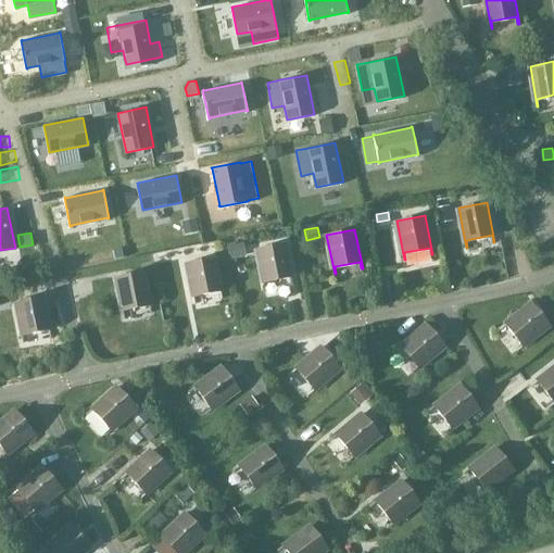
[(242,241),(231,244),(231,246),(234,258),(246,255),(242,242),(242,241)]
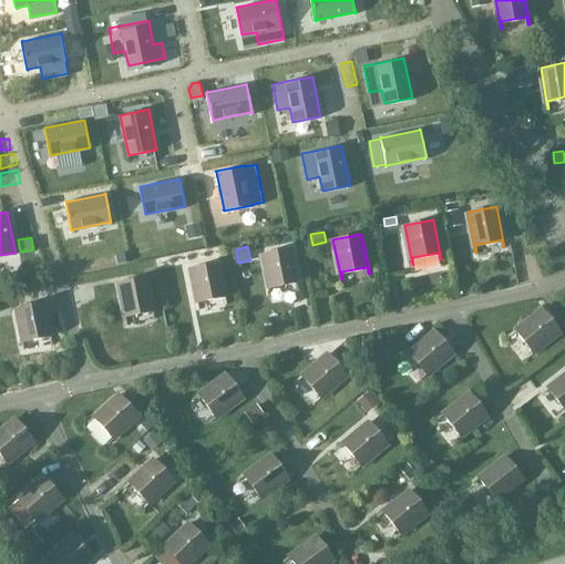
[(271,294),(269,286),(296,280),(297,288),(299,288),(290,248),(262,254),(270,294),(271,294)]
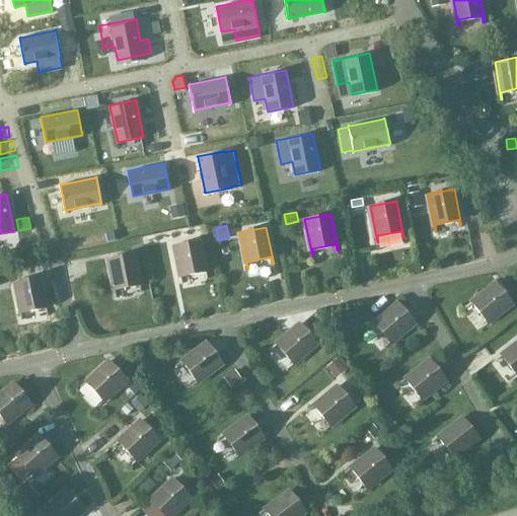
[(182,282),(181,275),(205,270),(207,277),(208,277),(201,240),(174,245),(181,282),(182,282)]
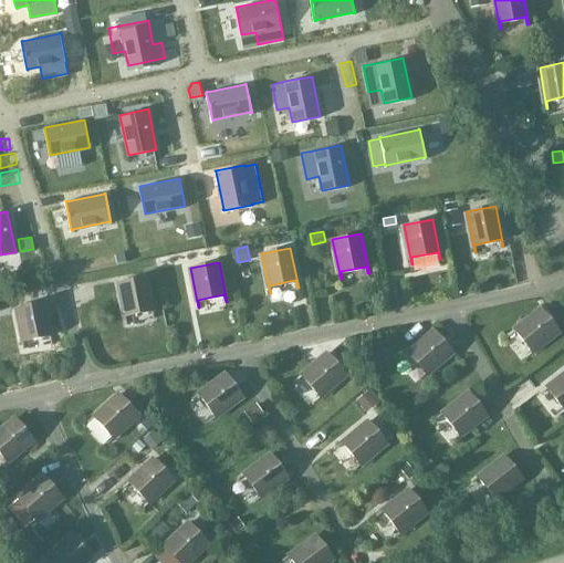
[(127,322),(126,314),(152,310),(154,316),(155,316),(147,277),(118,282),(126,322),(127,322)]
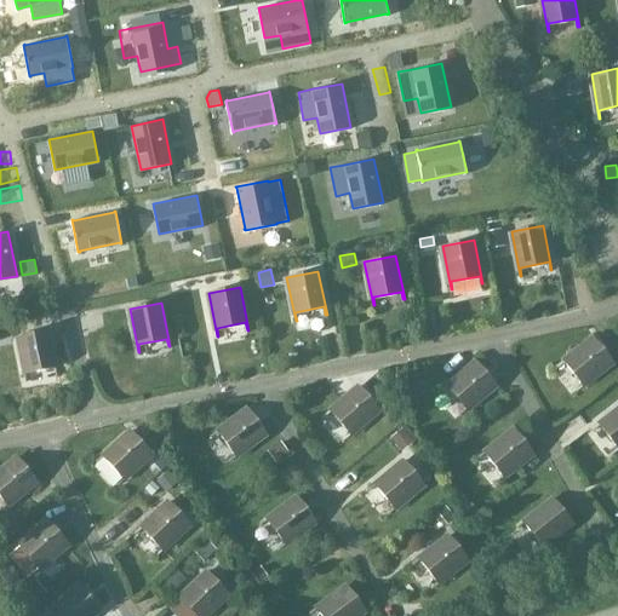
[(28,379),(27,370),(55,366),(57,374),(58,373),(50,329),(18,335),(27,379),(28,379)]
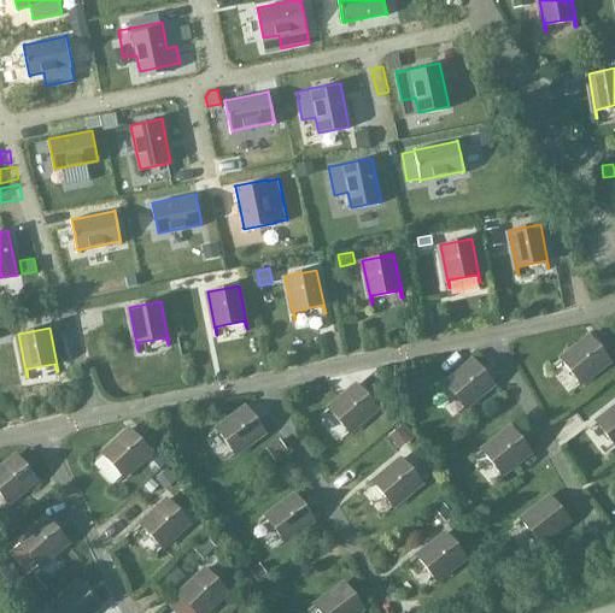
[(556,363),(562,358),(580,381),(574,385),(574,387),(610,359),(590,335),(555,361),(556,363)]
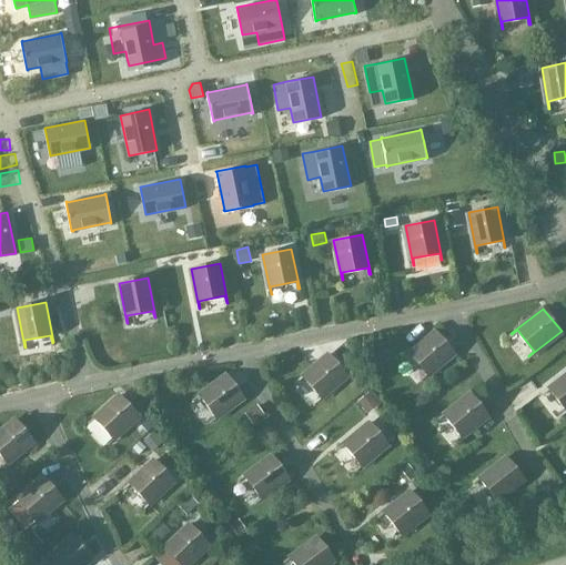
[(405,357),(411,353),(428,373),(422,377),(423,379),(454,352),(435,330),(404,356),(405,357)]
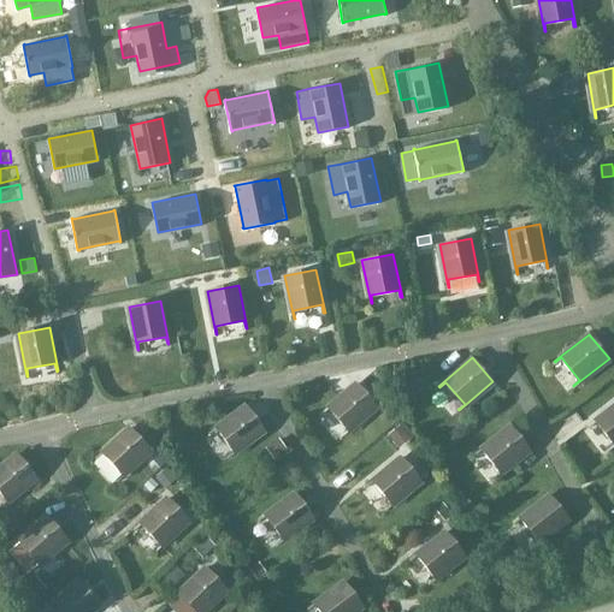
[(324,413),(330,406),(348,428),(342,434),(343,435),(377,406),(356,382),(323,411),(324,413)]
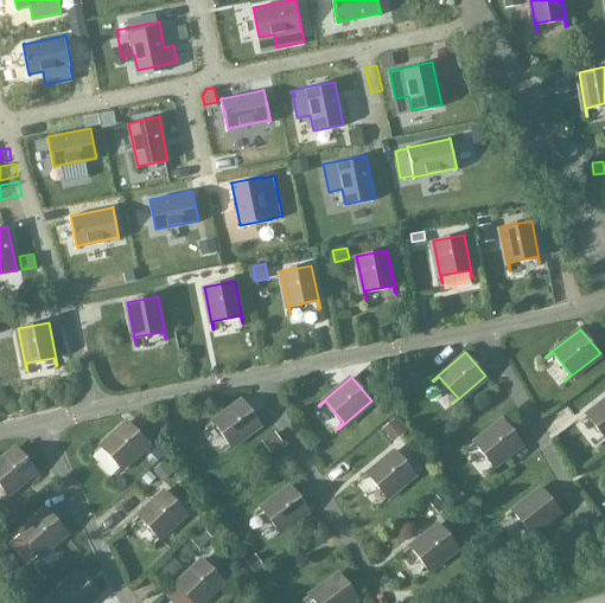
[(208,425),(215,421),(231,443),(224,449),(225,450),(261,423),(242,398),(207,424),(208,425)]
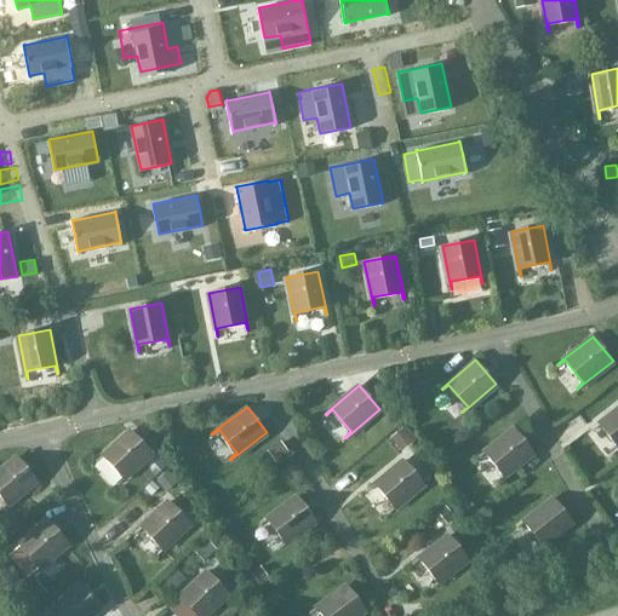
[(594,429),(601,422),(617,442),(617,448),(612,452),(613,453),(617,448),(617,408),(594,427),(594,429)]
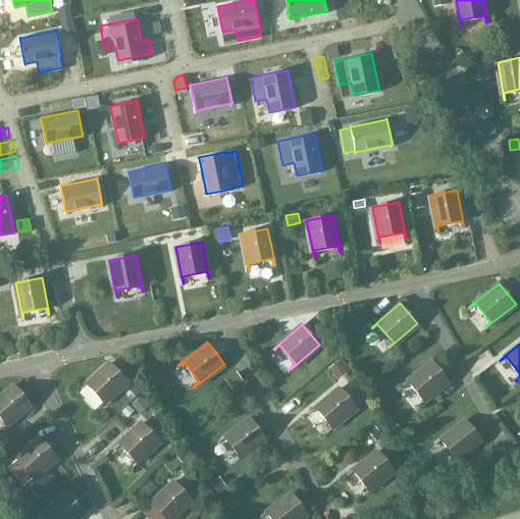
[(403,384),(409,380),(424,399),(418,404),(419,405),(449,381),(432,360),(403,383),(403,384)]
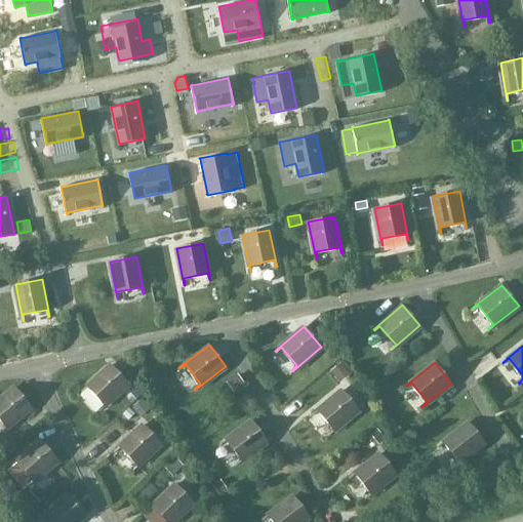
[(83,390),(88,386),(105,403),(99,408),(101,409),(128,384),(111,364),(82,389),(83,390)]
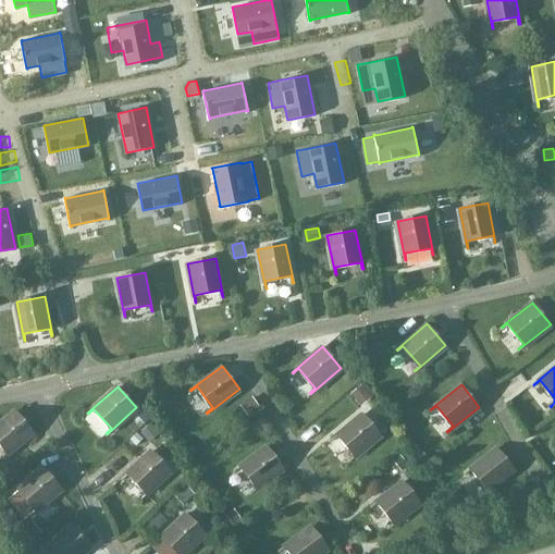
[(253,396),(244,402),(250,411),(259,405),(253,396)]
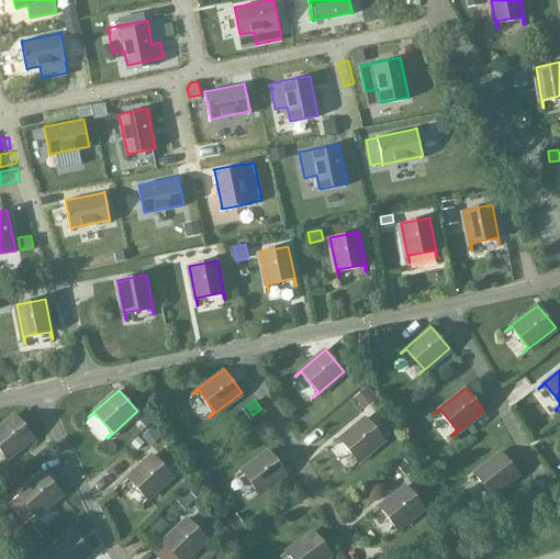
[(148,410),(141,417),(147,424),(155,417),(148,410)]
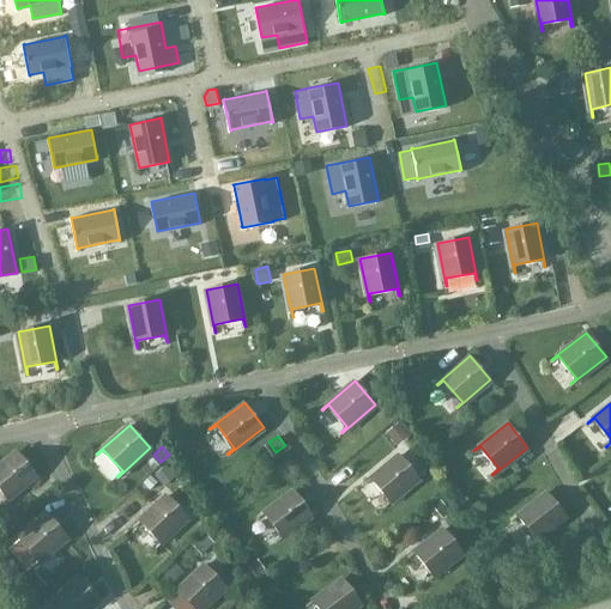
[(0,486),(8,497),(2,501),(2,503),(37,474),(17,450),(0,463),(0,486)]
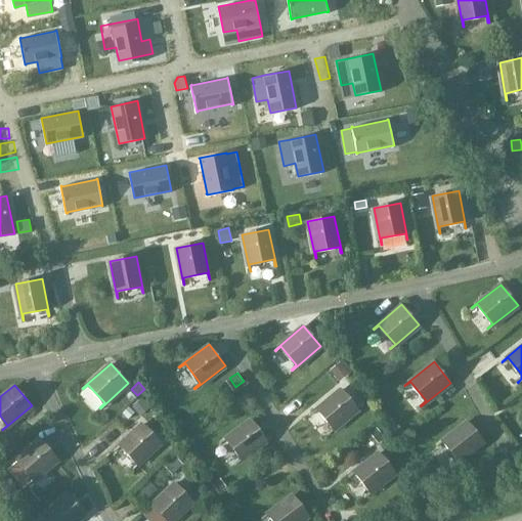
[(312,414),(317,408),(334,428),(328,432),(329,433),(358,408),(341,388),(311,413),(312,414)]
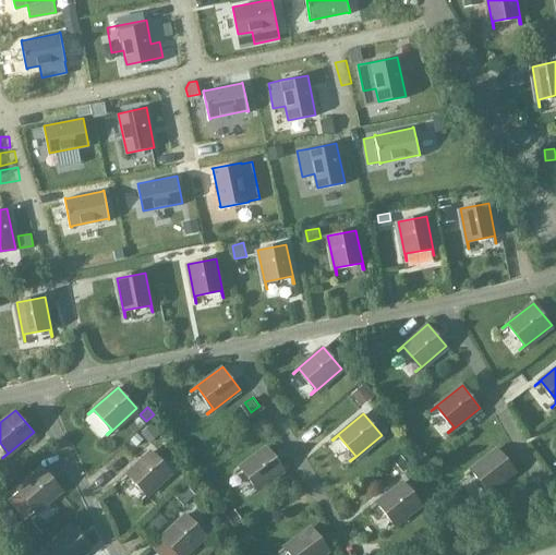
[(236,471),(241,467),(257,487),(251,492),(252,493),(285,469),(267,446),(234,470),(236,471)]
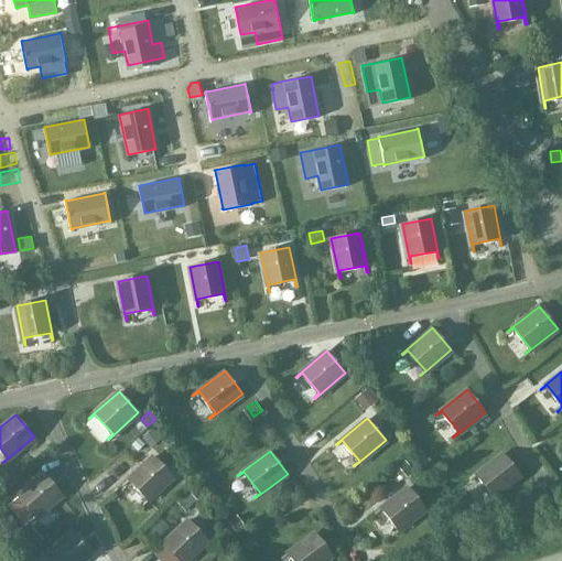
[(472,479),(477,474),(494,495),(488,499),(488,500),(521,475),(503,453),(471,478),(472,479)]
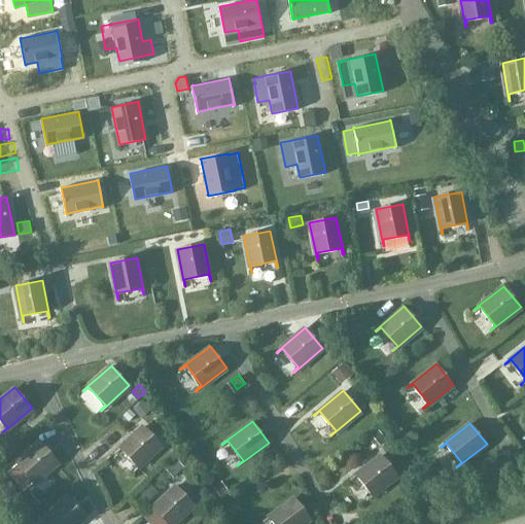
[(116,452),(121,447),(138,465),(133,470),(134,472),(162,446),(144,425),(115,451),(116,452)]
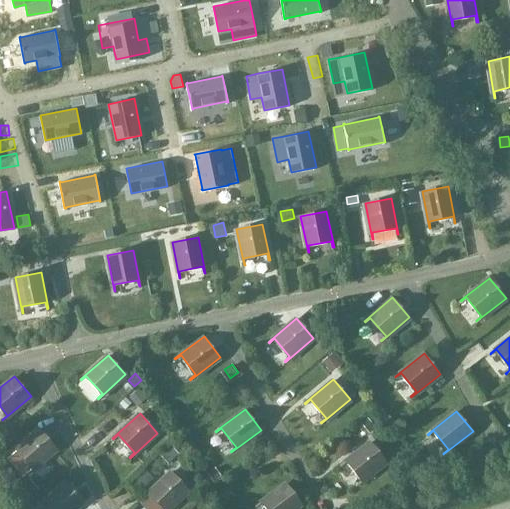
[(368,416),(362,421),(370,431),(376,426),(368,416)]
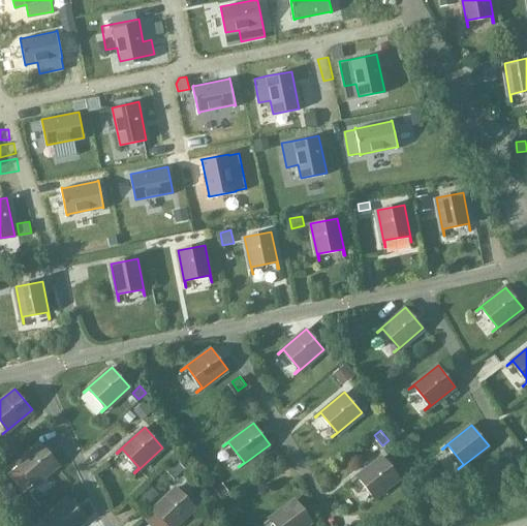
[(12,468),(18,464),(34,483),(29,488),(29,489),(59,464),(41,443),(11,467),(12,468)]
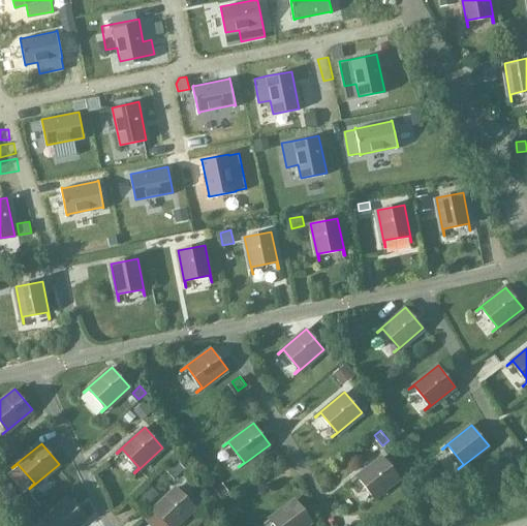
[(353,481),(359,475),(374,495),(369,500),(399,476),(382,456),(352,480),(353,481)]
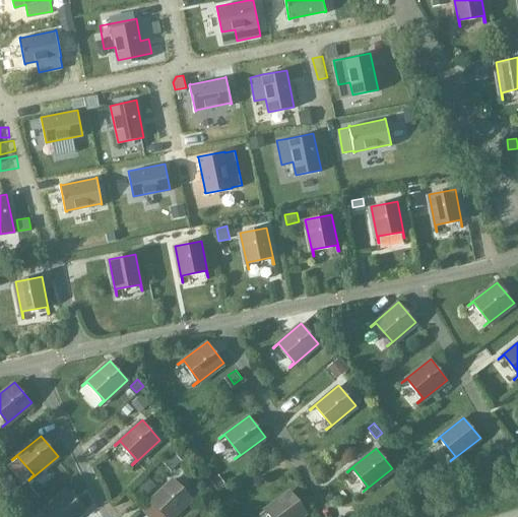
[(172,468),(181,459),(174,451),(164,460),(172,468)]
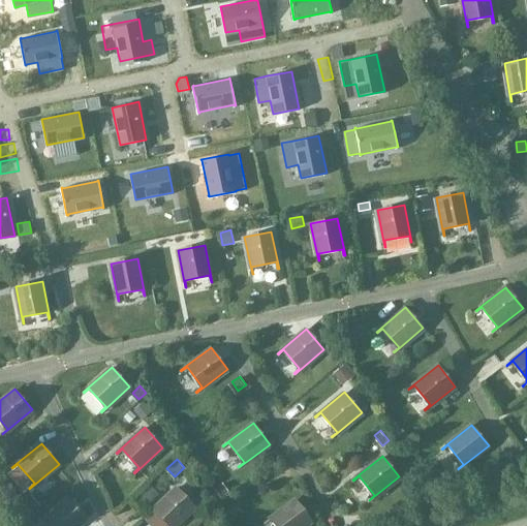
[(499,463),(489,467),(491,474),(502,470),(499,463)]
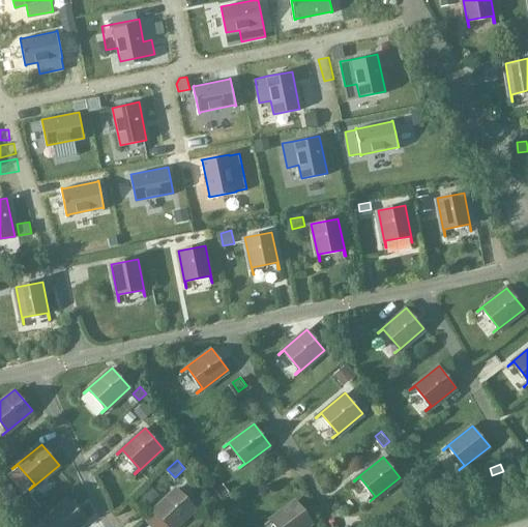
[(149,515),(154,509),(170,526),(174,526),(196,507),(177,488),(149,514),(149,515)]
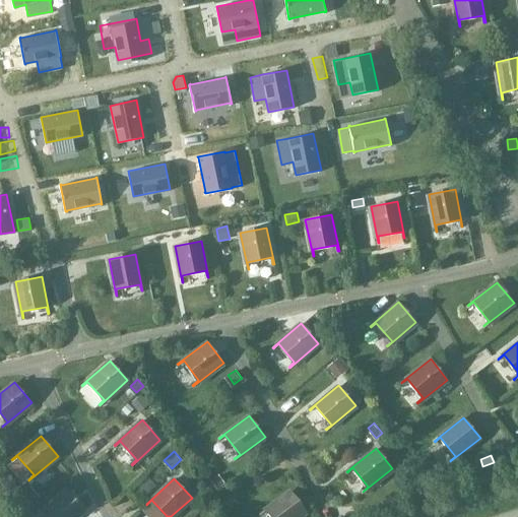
[(31,486),(22,494),(30,502),(39,495),(31,486)]
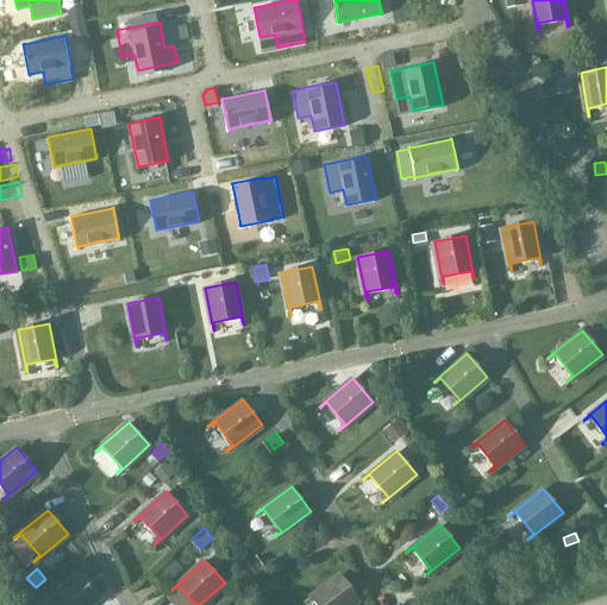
[(45,603),(52,597),(58,604),(88,604),(99,597),(79,573),(44,602),(45,603)]
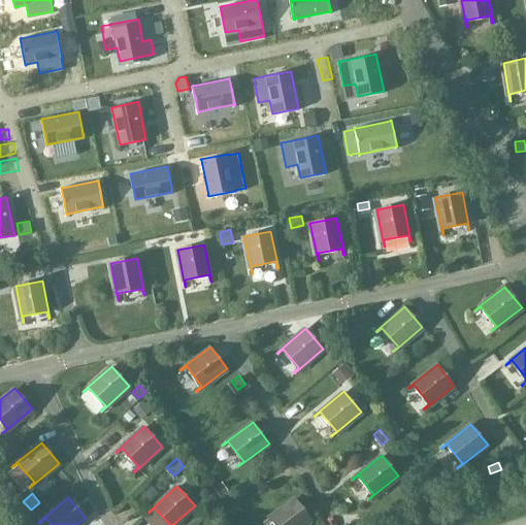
[(265,521),(270,517),(276,524),(303,524),(311,520),(295,497),(264,520),(265,521)]
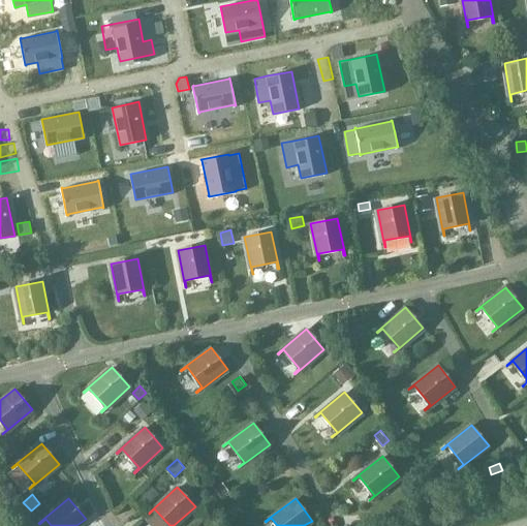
[(238,515),(230,504),(224,509),(231,520),(238,515)]
